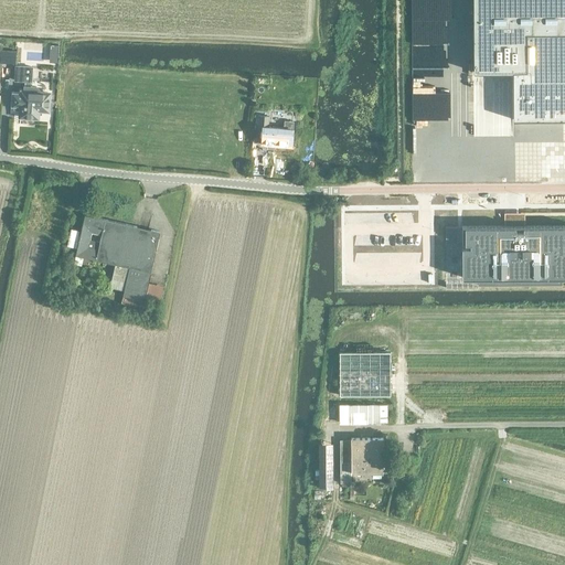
[(564,118),(564,0),(472,0),(473,71),(512,71),(512,119),(564,118)]
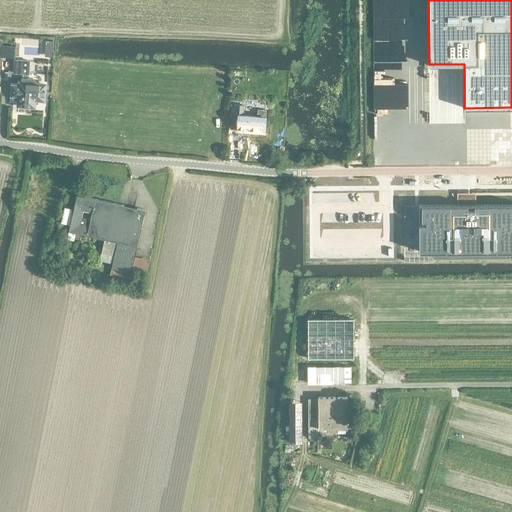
[(18,105),(34,106),(34,99),(43,100),(44,98),(46,99),(47,92),(44,92),(44,84),(36,83),(36,82),(33,78),(27,78),(28,73),(28,74),(29,61),(14,60),(13,72),(22,73),(22,78),(22,83),(20,82),(19,85),(12,85),(12,95),(19,95),(18,105)]
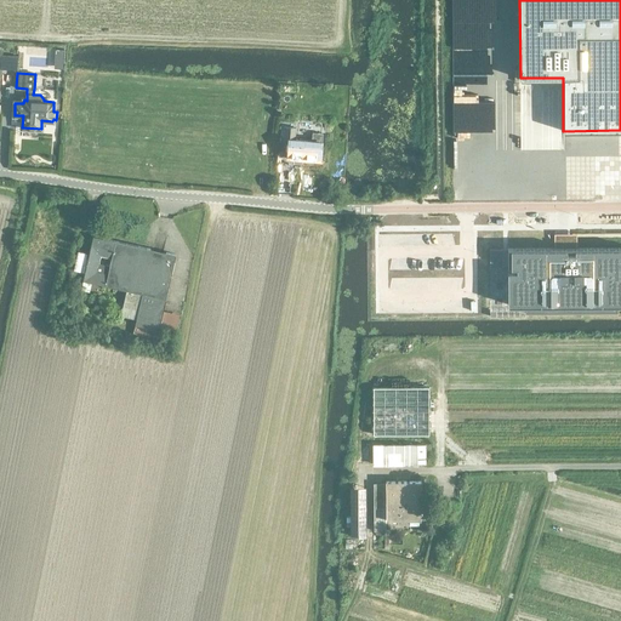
[(522,125),(523,148),(564,148),(563,131),(534,131),(534,134),(525,134),(525,125),(522,125)]
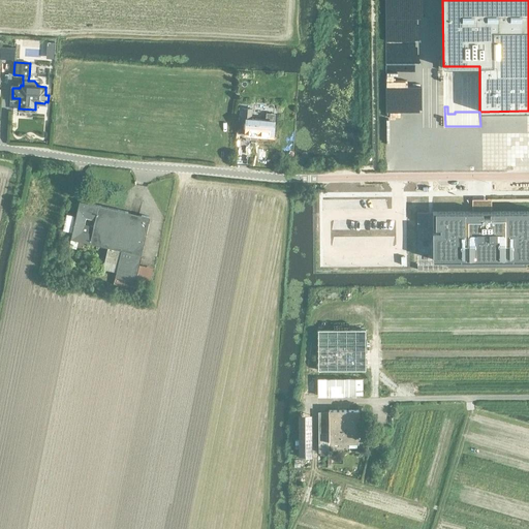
[(245,135),(249,135),(253,135),(254,134),(273,136),(274,120),(275,114),(267,113),(266,120),(251,119),(251,109),(241,109),(240,121),(246,121),(245,135)]
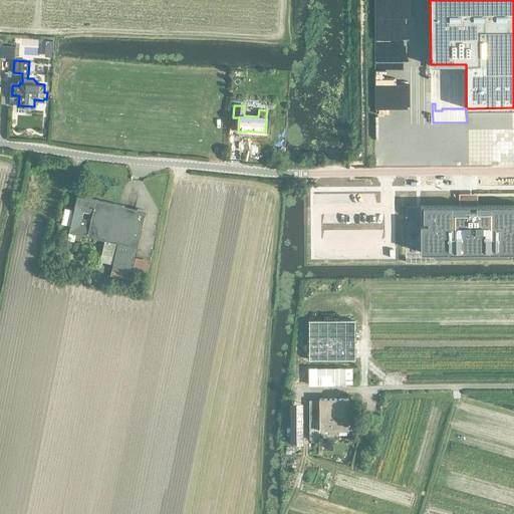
[(74,241),(76,234),(102,240),(111,203),(77,195),(68,232),(66,239),(74,241)]
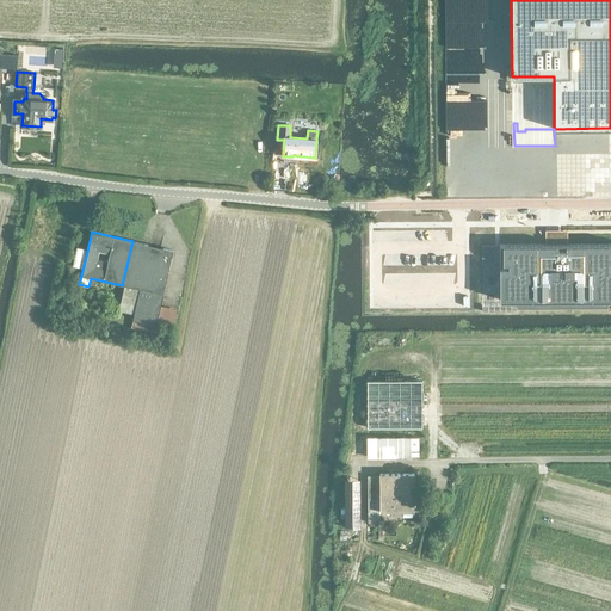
[(508,266),(500,266),(500,300),(610,298),(610,242),(567,244),(567,238),(556,238),(556,244),(503,245),(504,263),(508,263),(508,266)]
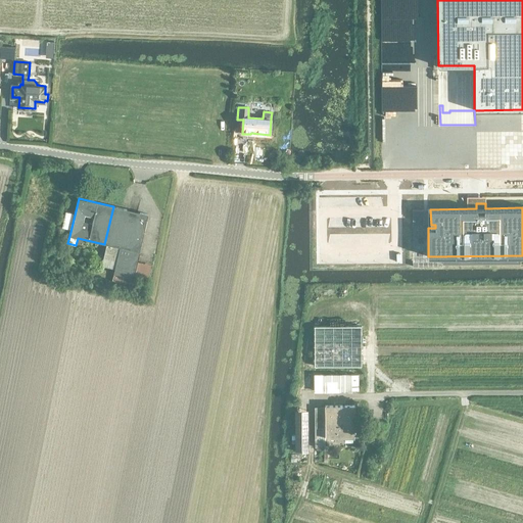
[(148,215),(113,206),(104,244),(106,244),(101,266),(114,269),(112,278),(133,283),(148,215)]
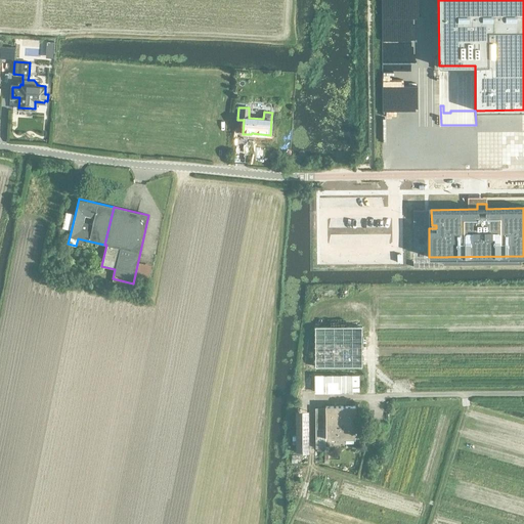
[(67,211),(63,226),(71,227),(74,212),(67,211)]
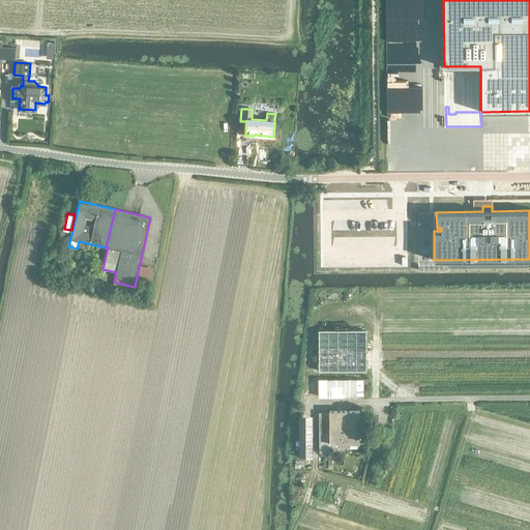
[(318,299),(319,340),(366,339),(365,298),(318,299)]
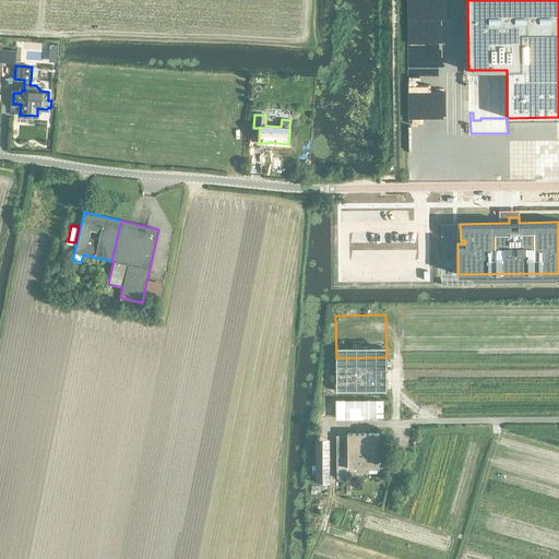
[(383,400),(335,400),(336,419),(376,418),(383,417),(383,400)]
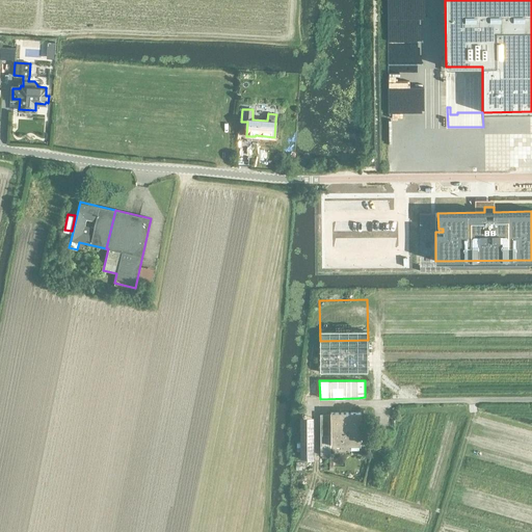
[(330,414),(320,414),(320,455),(330,455),(330,445),(361,445),(361,413),(330,413),(330,414)]
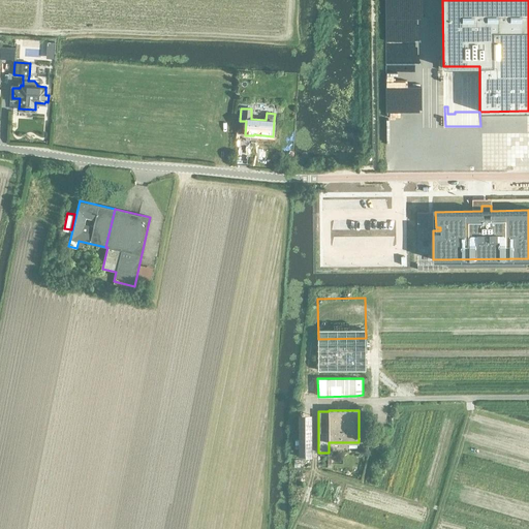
[(312,413),(299,414),(299,455),(312,455),(312,413)]
